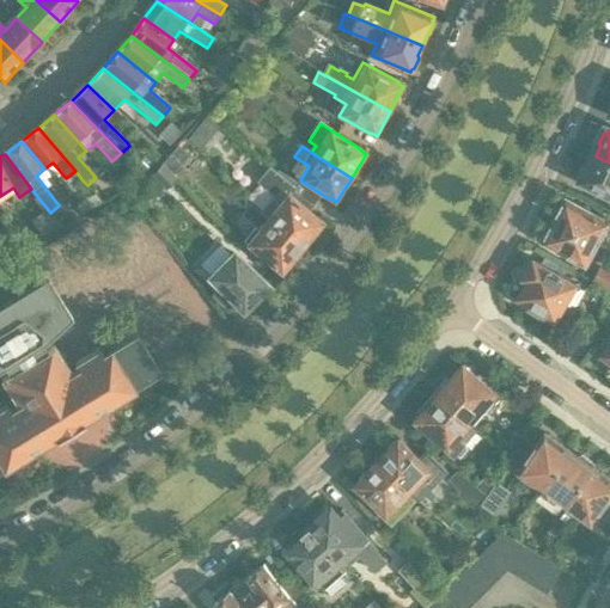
[(584,178),(581,183),(609,196),(609,163),(596,157),(590,167),(586,169),(583,174),(584,178)]
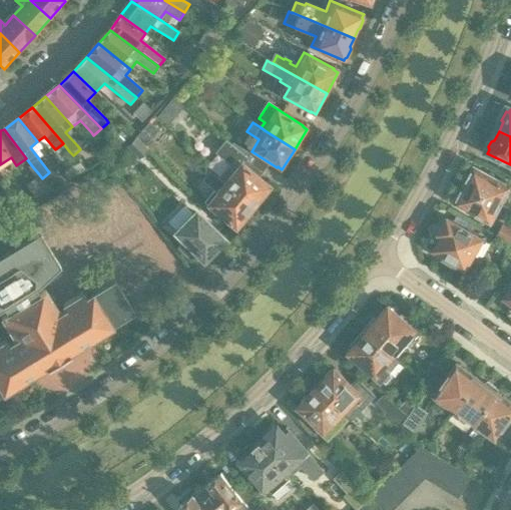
[(219,181),(225,185),(253,208),(271,187),(242,165),(247,158),(227,142),(217,154),(231,166),(219,181)]
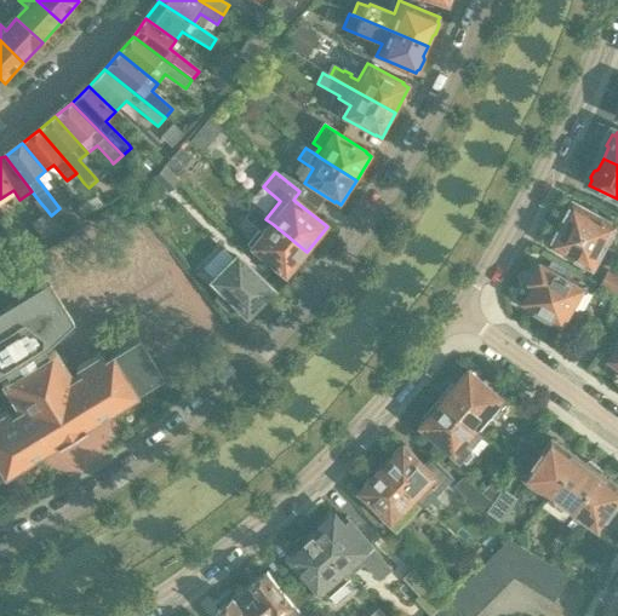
[(617,228),(576,205),(553,248),(596,271),(610,247),(617,251),(617,228)]
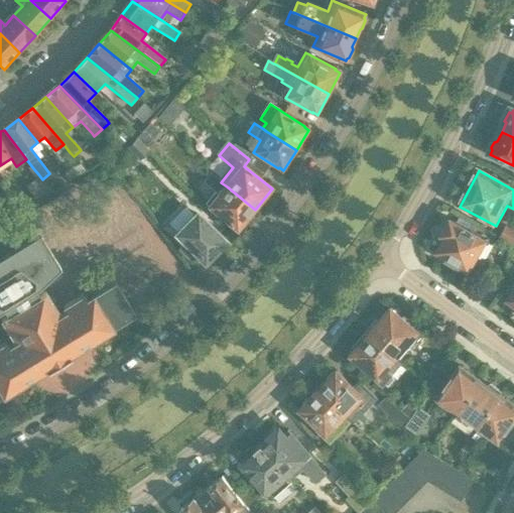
[(227,186),(221,182),(213,175),(207,183),(221,195),(211,208),(238,230),(255,210),(227,186)]
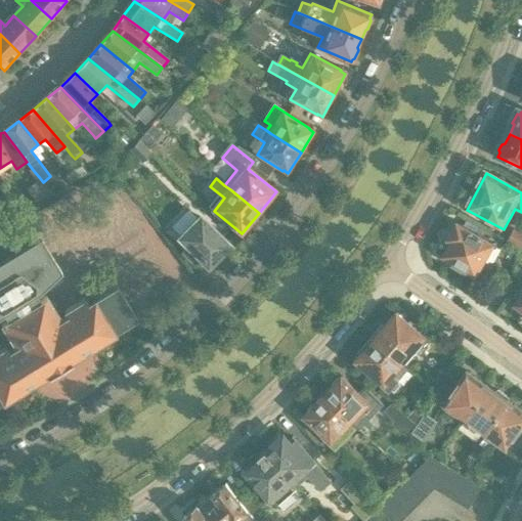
[(202,219),(182,240),(190,248),(184,255),(197,266),(203,259),(210,266),(211,265),(213,266),(223,257),(220,255),(229,246),(202,219)]
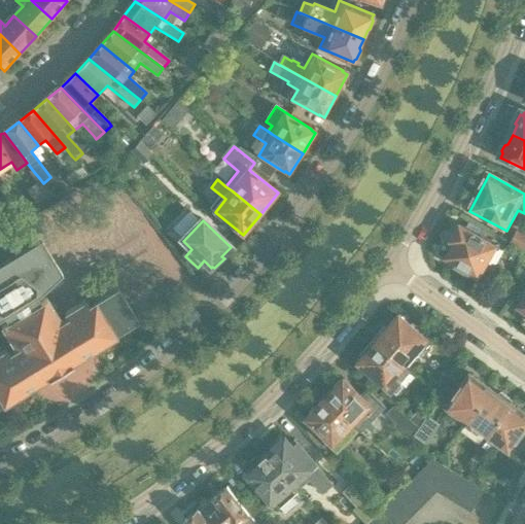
[(456,244),(448,258),(459,265),(457,268),(470,275),(471,273),(481,278),(489,264),(493,266),(502,250),(499,249),(503,243),(490,235),(486,241),(461,226),(452,242),(456,244)]
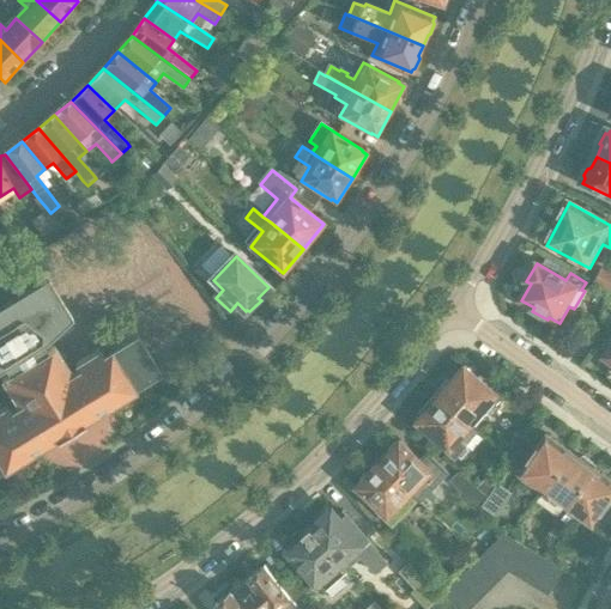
[(0,308),(0,371),(4,369),(8,376),(1,381),(18,409),(11,413),(8,408),(0,413),(0,472),(4,470),(5,472),(56,440),(58,442),(84,425),(83,424),(134,391),(133,390),(159,373),(137,336),(112,352),(103,357),(100,352),(76,366),(79,372),(72,377),(54,348),(47,353),(42,346),(47,343),(71,318),(47,279),(0,308)]
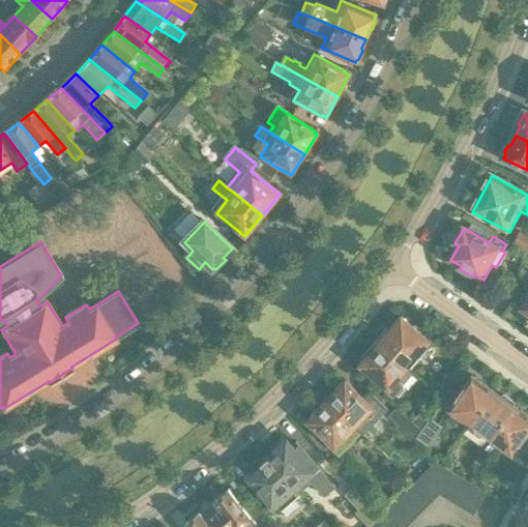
[(389,331),(378,345),(408,370),(417,357),(421,360),(434,345),(403,319),(391,333),(389,331)]
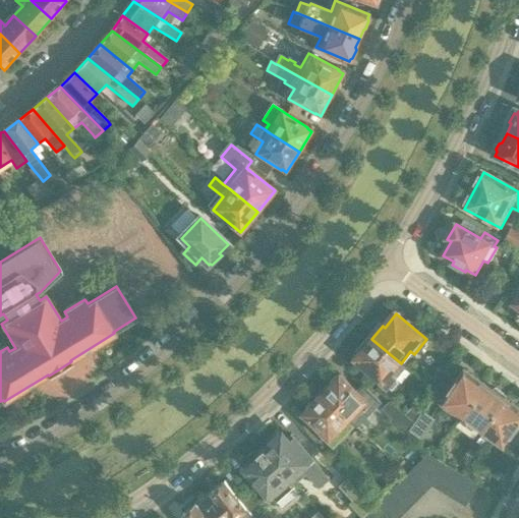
[(401,363),(371,339),(360,352),(362,354),(357,360),(394,391),(401,384),(397,381),(407,368),(401,363)]
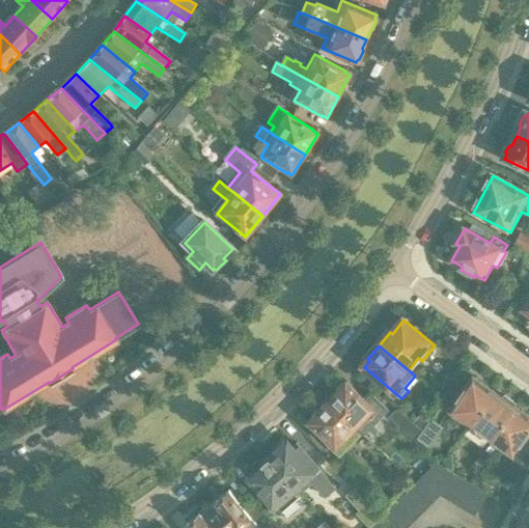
[(452,413),(473,428),(498,394),(476,380),(452,413)]
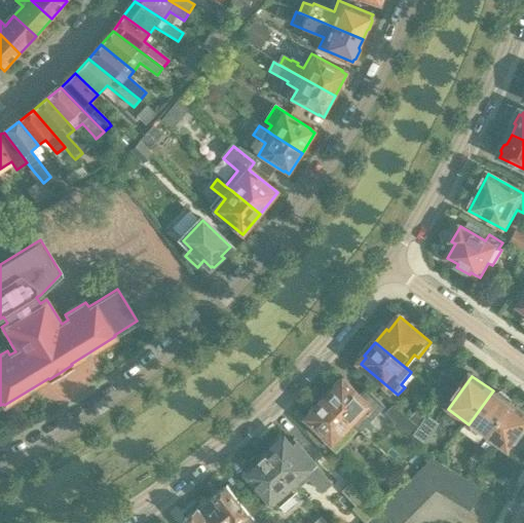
[(335,393),(327,401),(352,424),(360,431),(363,434),(387,408),(369,389),(362,397),(345,381),(343,383),(340,383),(335,388),(335,393)]
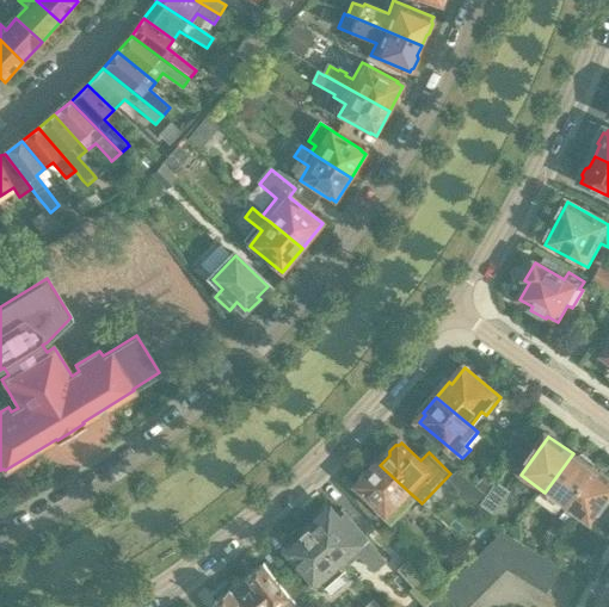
[(545,493),(567,509),(596,470),(594,469),(596,466),(584,458),(583,460),(573,453),(545,493)]
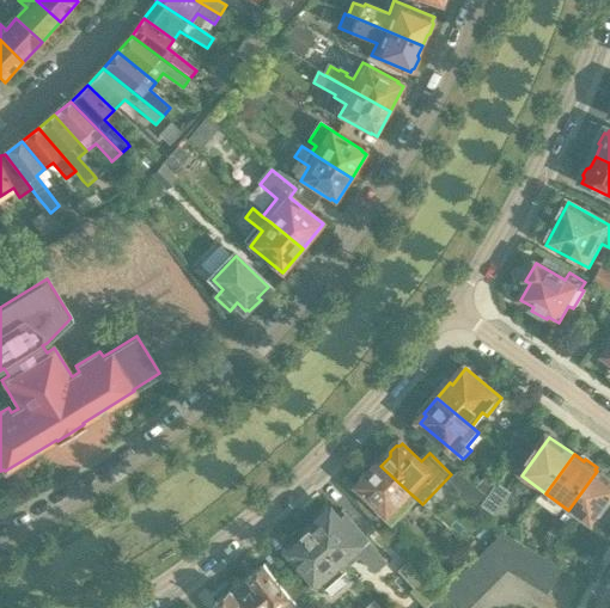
[(361,485),(360,487),(380,508),(378,511),(394,527),(419,501),(410,493),(380,466),(372,476),(368,476),(363,481),(361,485)]
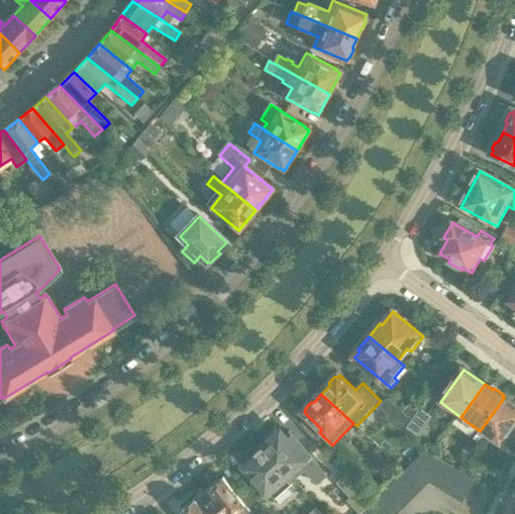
[(514,405),(504,398),(480,431),(500,445),(508,434),(514,438),(514,405)]
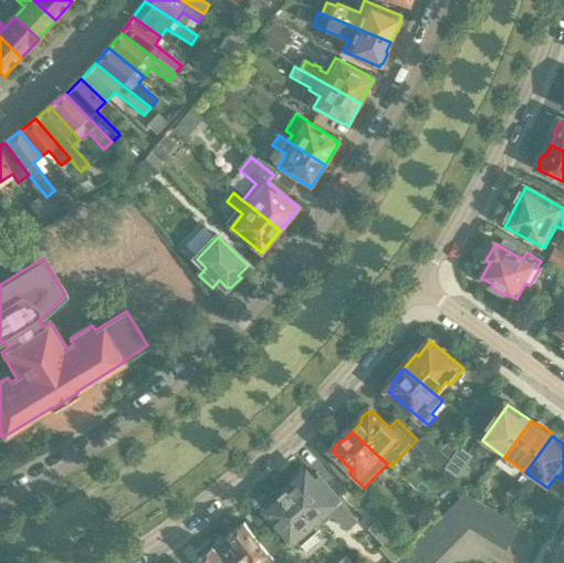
[(444,477),(447,471),(452,464),(425,439),(415,451),(444,477)]
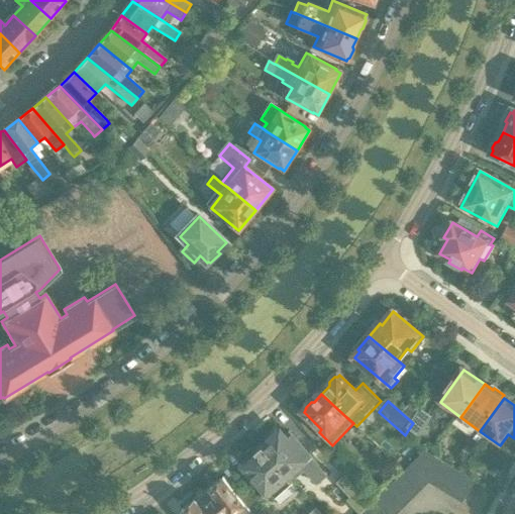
[(408,430),(418,437),(432,418),(422,411),(413,423),(408,430)]
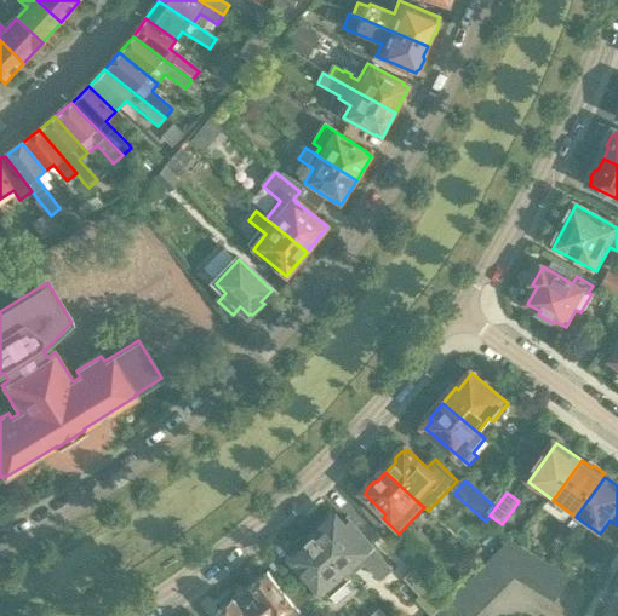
[(319,536),(318,536),(355,580),(355,579),(354,577),(367,565),(383,583),(395,573),(350,522),(344,528),(338,520),(320,537),(319,536)]
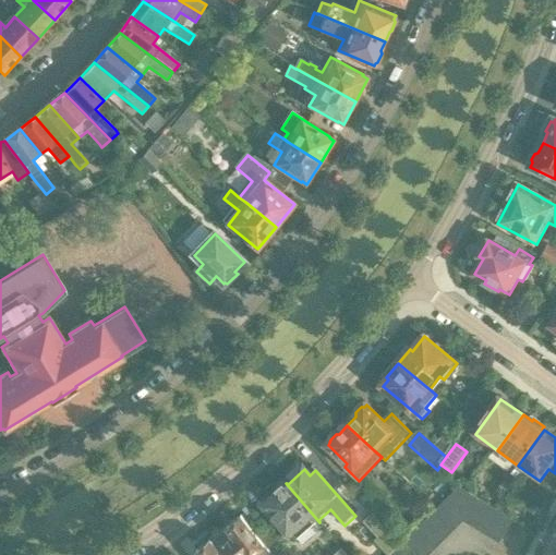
[(280,494),(267,505),(280,520),(277,523),(288,535),(291,532),(298,541),(319,522),(286,483),(278,491),(280,494)]
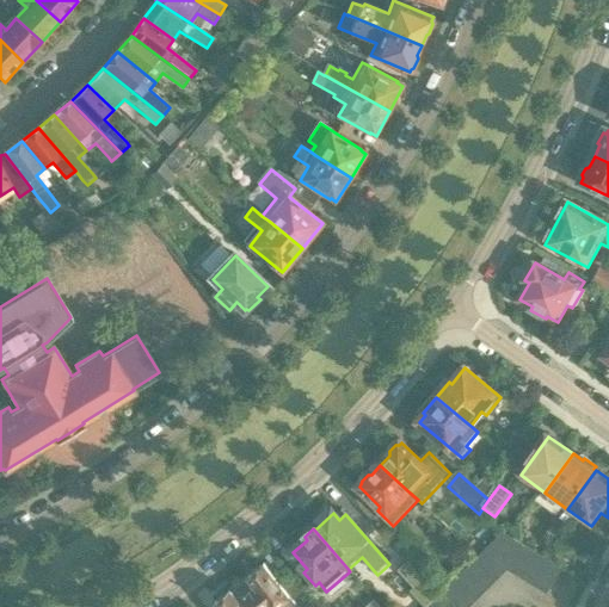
[(473,606),(508,573),(547,596),(563,571),(503,537),(432,606),(473,606)]
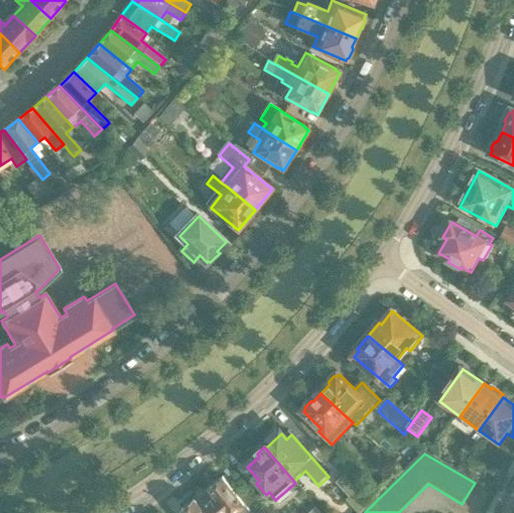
[(336,465),(357,487),(367,478),(346,456),(336,465)]
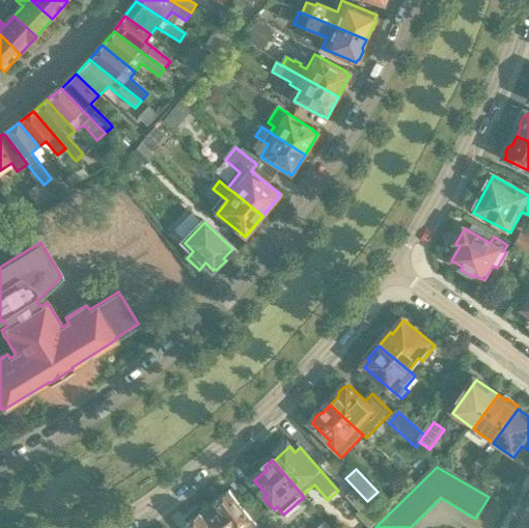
[(334,518),(340,526),(365,503),(354,490),(339,503),(344,509),(334,518)]
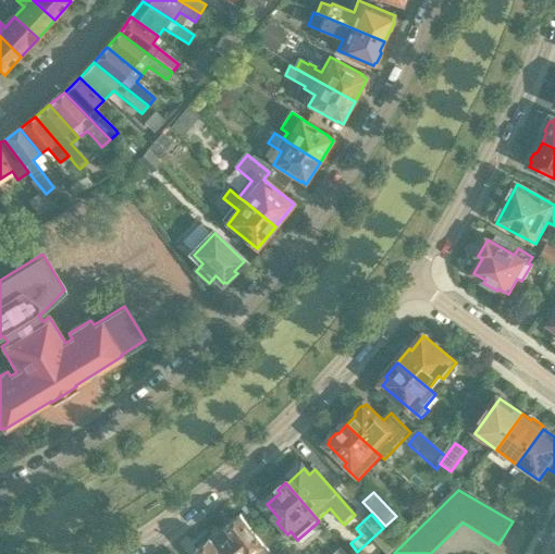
[(231,530),(222,537),(224,539),(235,553),(271,553),(269,550),(278,543),(269,532),(260,539),(243,516),(230,527),(229,528),(231,530)]
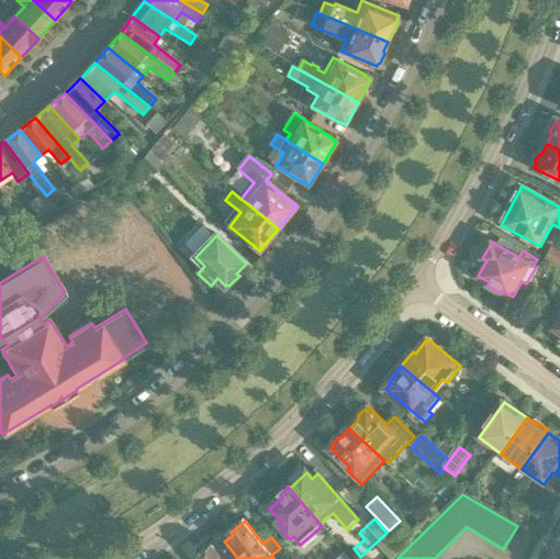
[(214,545),(200,557),(201,558),(237,558),(226,544),(224,541),(216,547),(214,545)]
